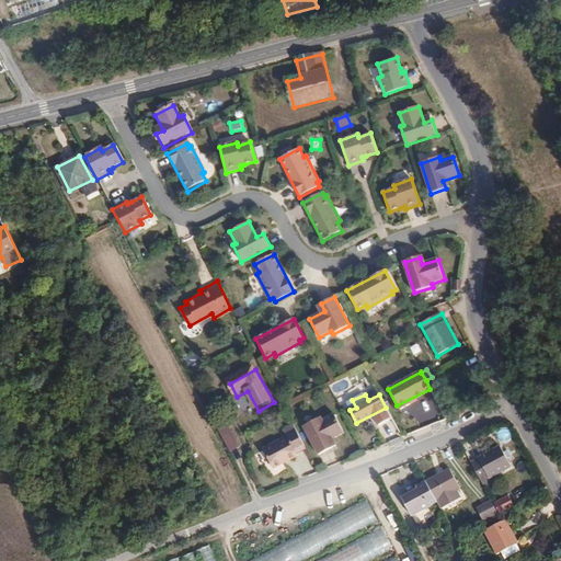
[(302,425),(318,454),(332,447),(328,439),(343,432),(334,413),(322,420),(321,416),(302,425)]
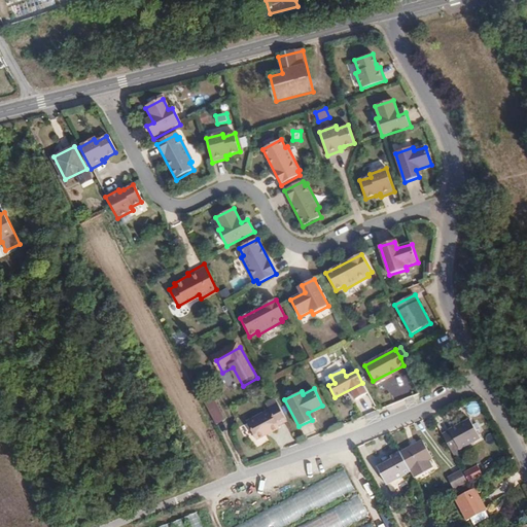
[(280,426),(288,421),(276,398),(267,403),(270,410),(248,421),(258,441),(281,428),(280,426)]
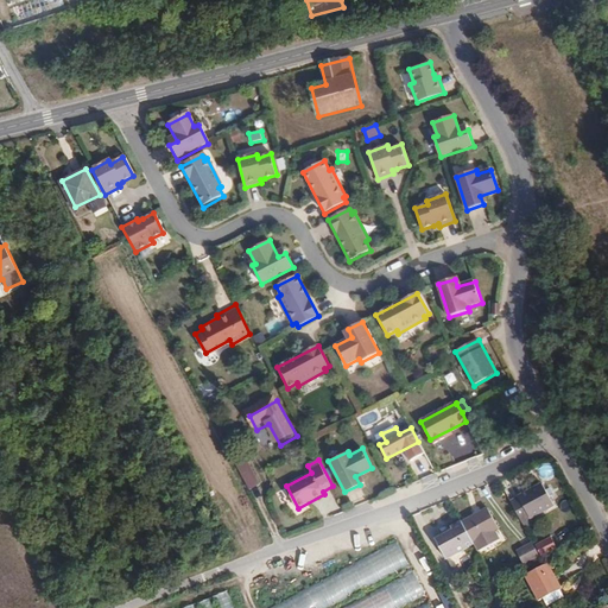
[(264,489),(249,462),(240,467),(254,494),(264,489)]
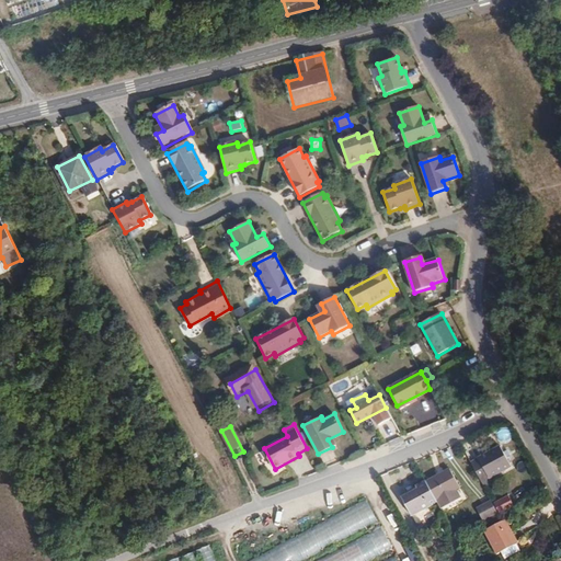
[(512,459),(507,451),(504,454),(501,447),(471,462),(482,483),(512,468),(508,461),(512,459)]
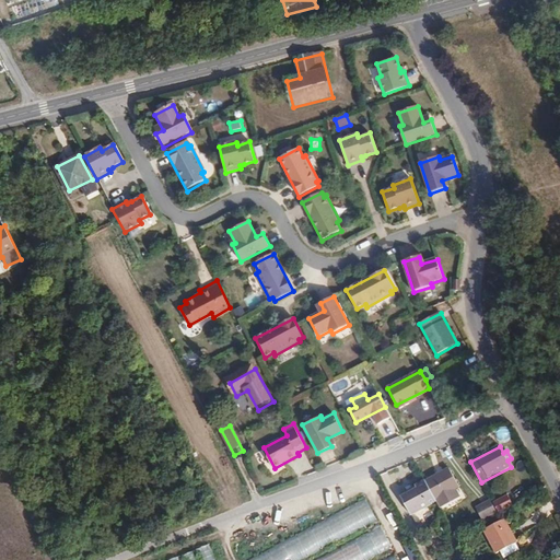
[(448,467),(426,480),(436,500),(459,487),(448,467)]
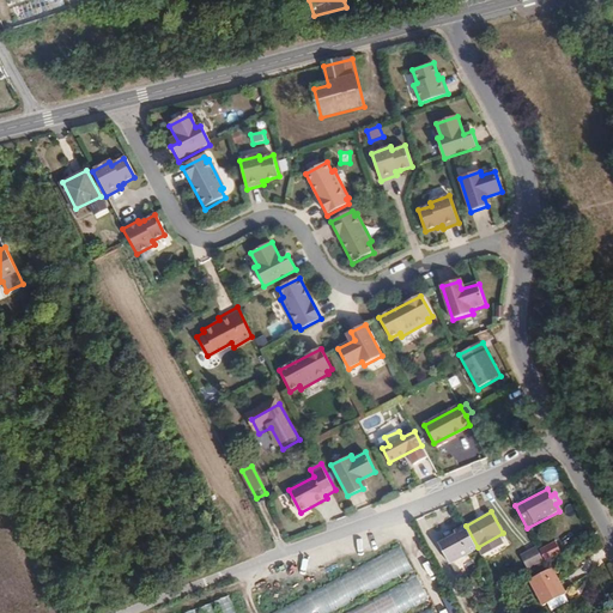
[(478,547),(466,526),(437,542),(450,564),(478,550),(478,547)]
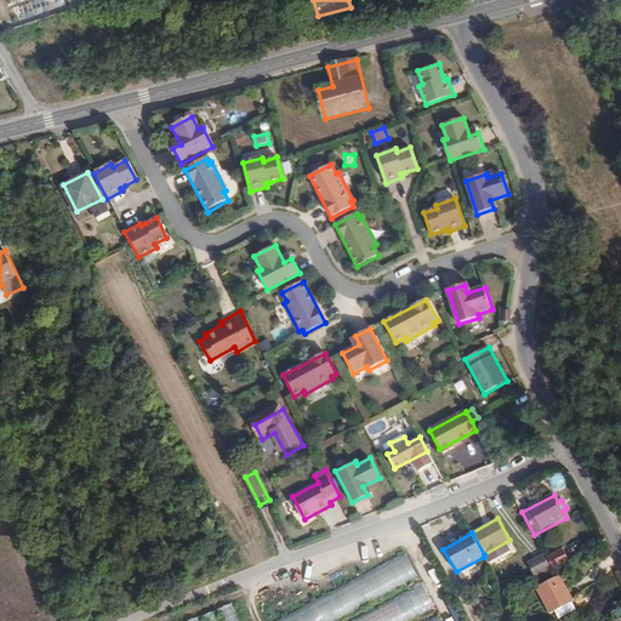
[(552,569),(569,560),(564,548),(547,557),(552,569)]
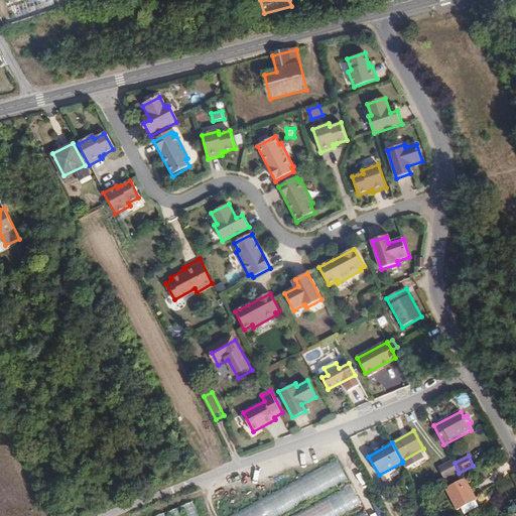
[(340,463),(225,513),(226,515),(275,515),(349,484),(340,463)]
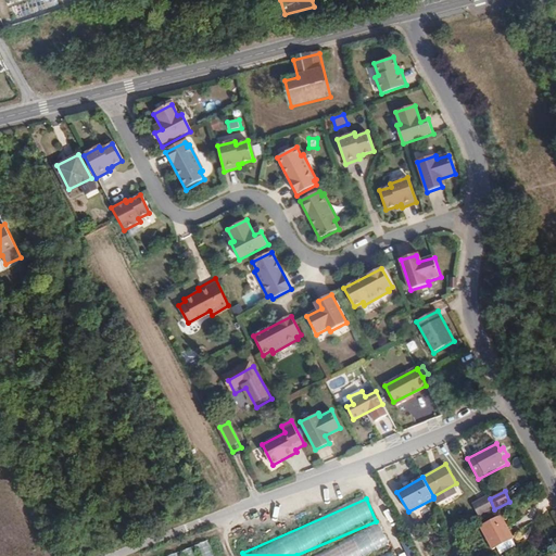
[(482,516),(492,510),(487,502),(477,507),(482,516)]
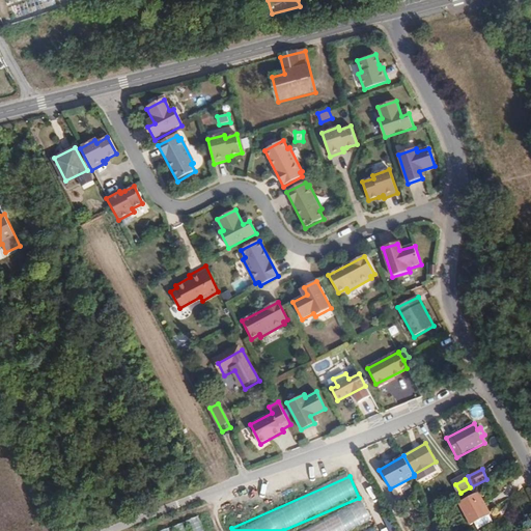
[(392,490),(395,496),(404,492),(401,485),(392,490)]
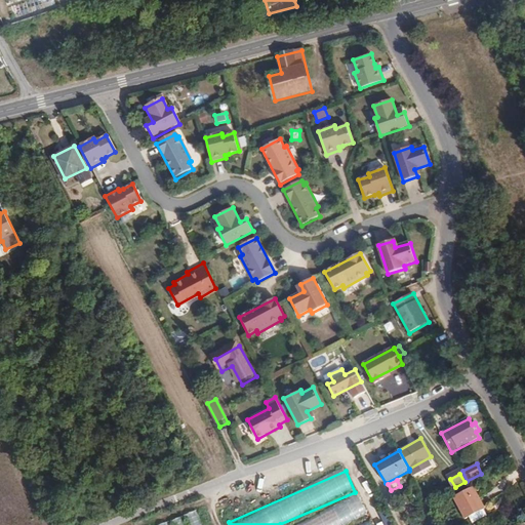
[(485,509),(473,486),(454,496),(469,524),(483,518),(480,512),(485,509)]
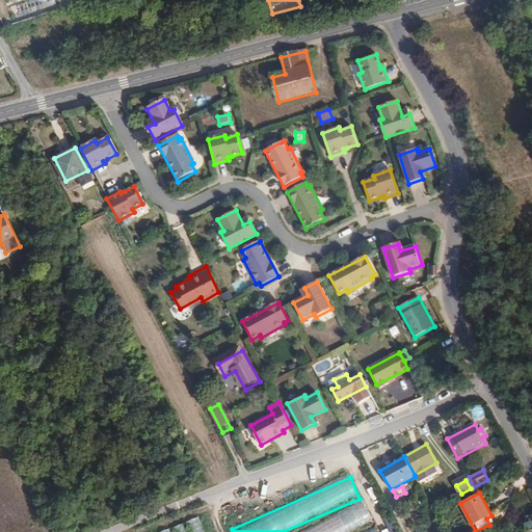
[(363,502),(301,531),(352,531),(373,522),(363,502)]
